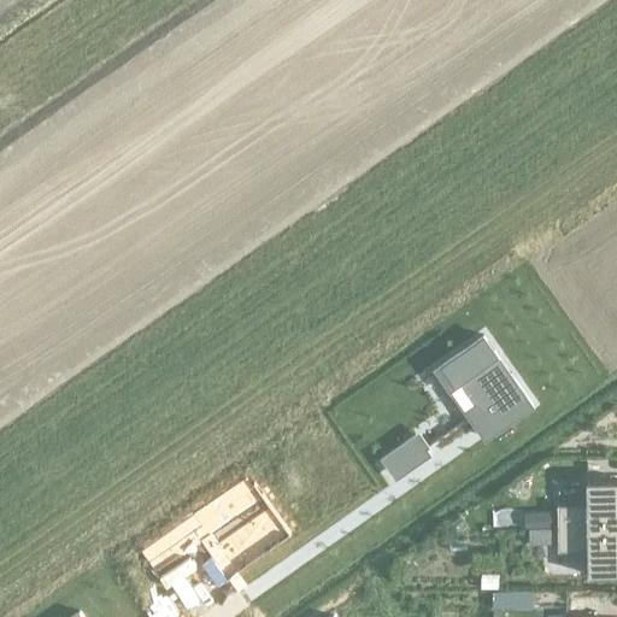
[(485,334),(442,363),(457,383),(460,380),(476,404),(468,410),(486,436),(533,404),(485,334)]
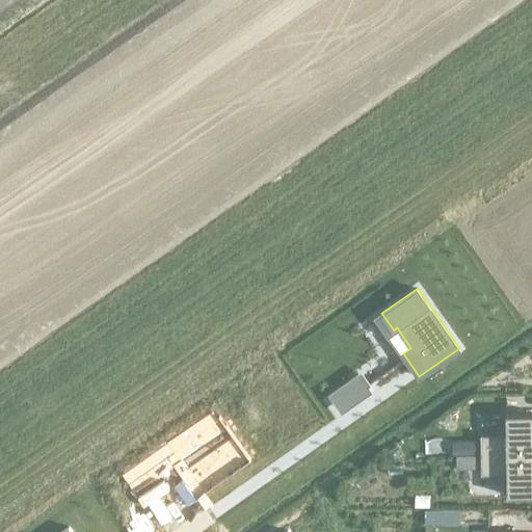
[(358,374),(348,380),(361,398),(370,391),(358,374)]
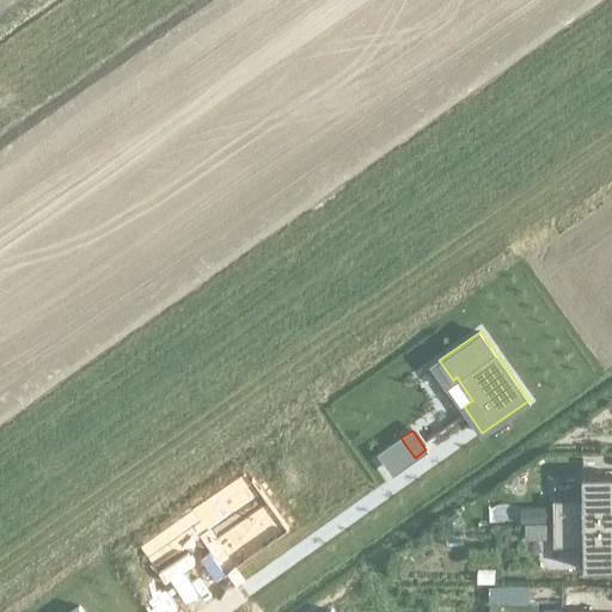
[(554,522),(611,521),(611,473),(582,475),(583,499),(554,499),(554,522)]
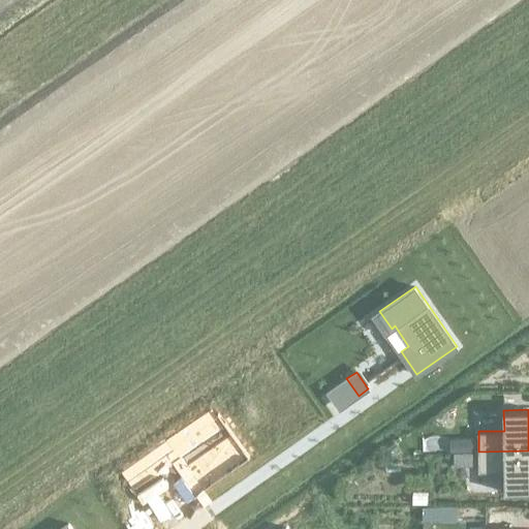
[(228,425),(182,457),(204,489),(250,457),(250,456),(248,457),(227,427),(229,426),(228,425)]
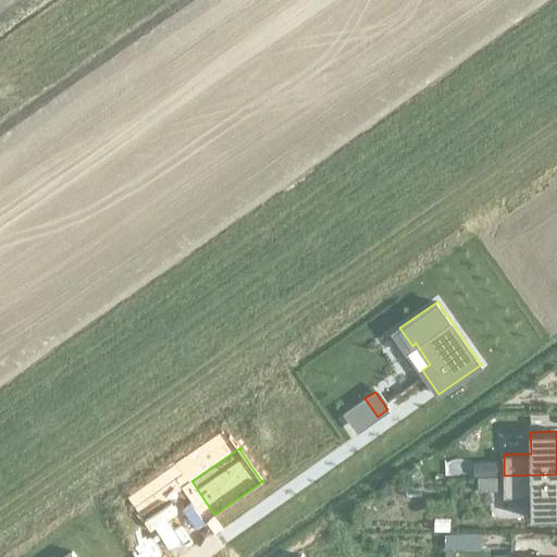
[(490,475),(499,475),(499,460),(485,460),(485,475),(490,475)]
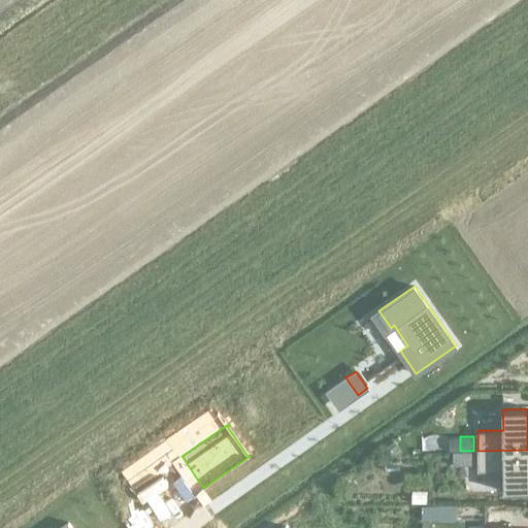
[(527,450),(477,451),(479,470),(503,470),(504,491),(527,490),(527,450)]
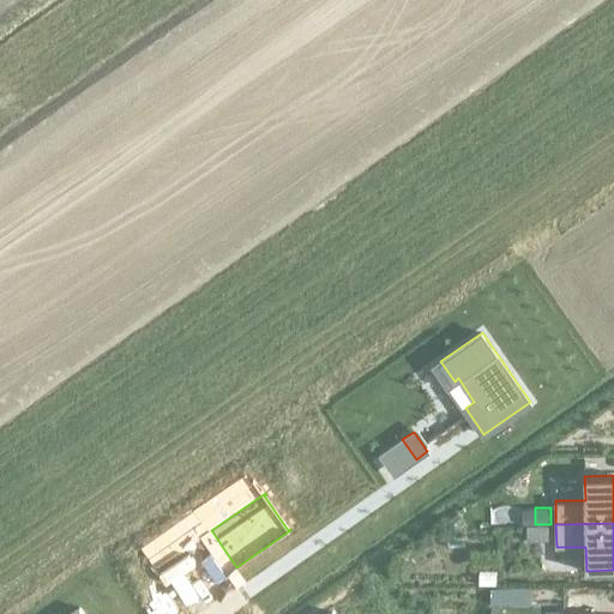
[(535,524),(527,524),(527,540),(534,540),(540,531),(540,524),(535,524)]
